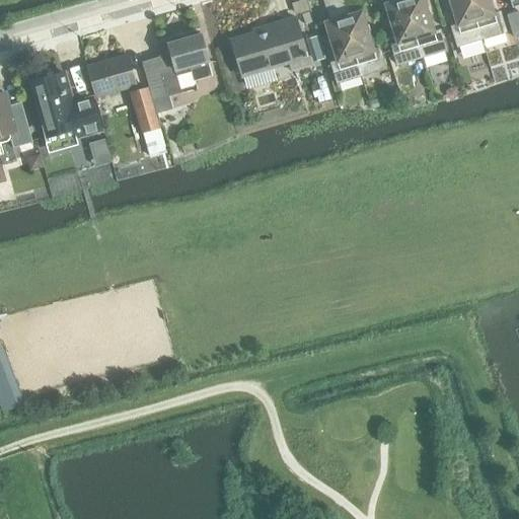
[(338,83),(362,76),(339,0),(323,0),(330,20),(325,22),(338,62),(331,63),(338,83)]
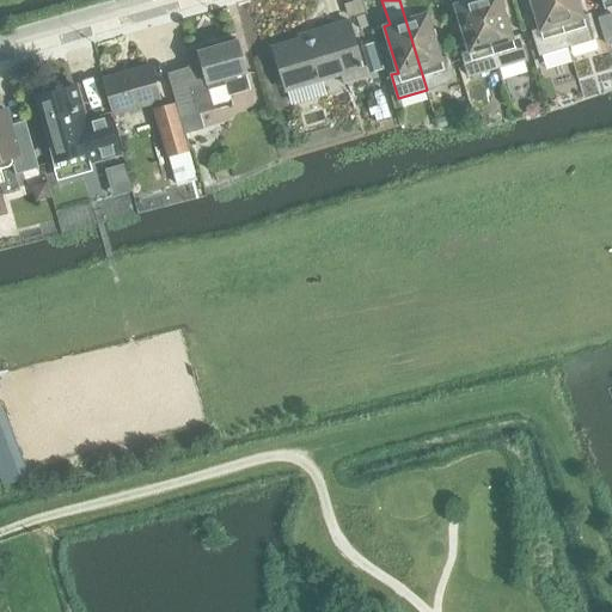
[(399,0),(427,90),(456,80),(448,57),(441,59),(427,13),(415,17),(412,8),(417,7),(415,0),(399,0)]
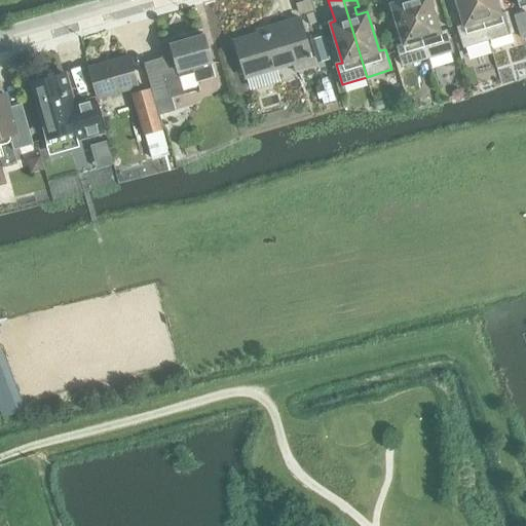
[(403,66),(427,59),(409,0),(400,0),(401,1),(390,4),(403,44),(397,45),(403,66)]
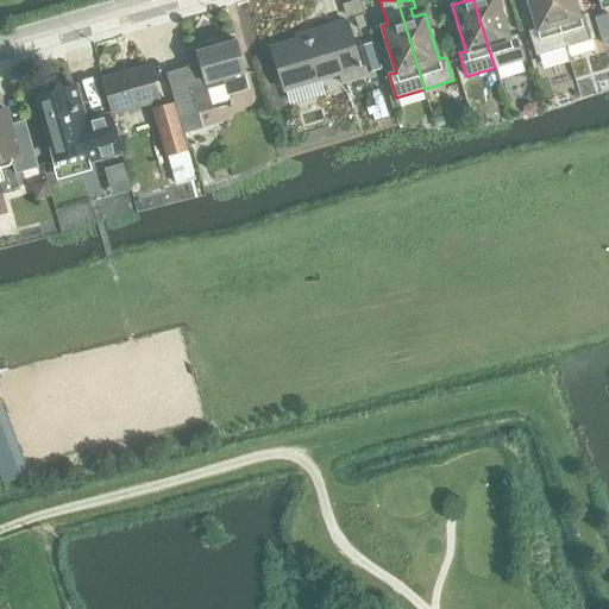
[(473,0),(495,68),(523,60),(516,36),(510,37),(497,0),(473,0)]
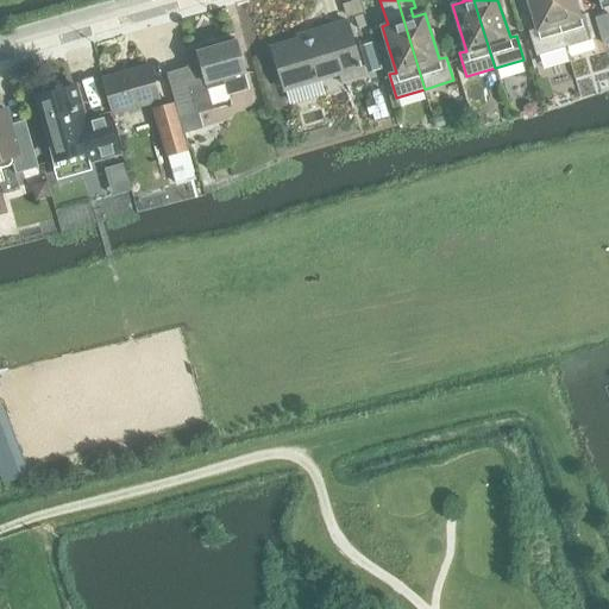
[(537,55),(565,46),(551,0),(527,0),(537,30),(529,31),(537,55)]
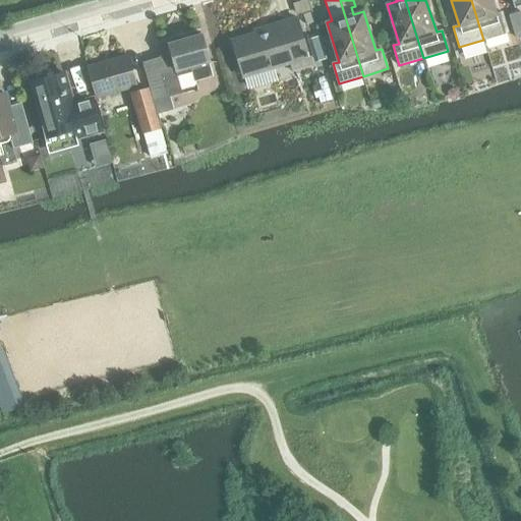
[(471,0),(483,40),(509,32),(503,12),(497,13),(491,0),(471,0)]
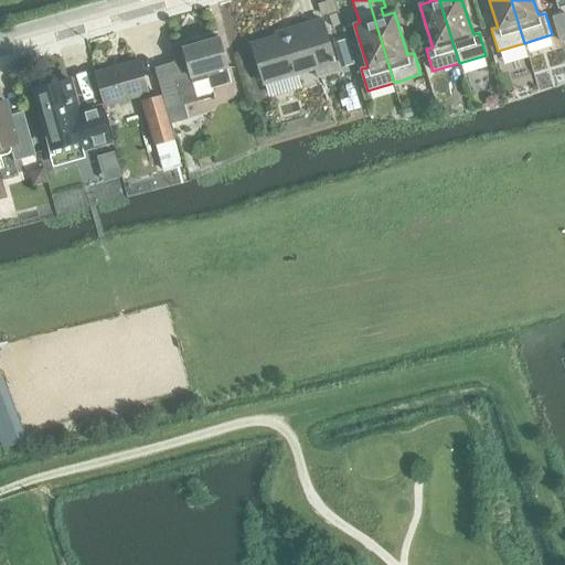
[(337,73),(321,20),(288,30),(289,33),(253,44),(265,85),(315,71),(317,78),(337,73)]
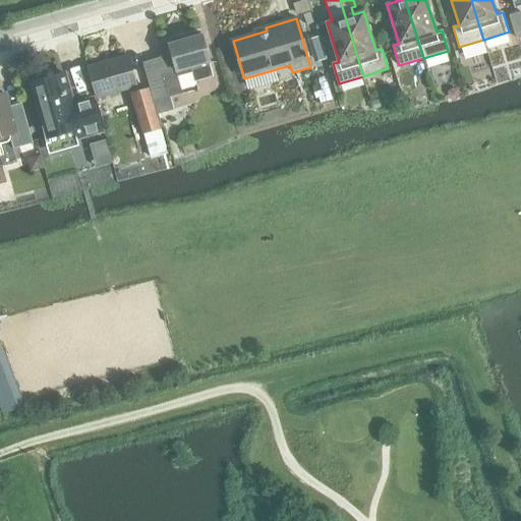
[(142,62),(154,102),(157,113),(172,109),(169,98),(181,94),(177,77),(190,72),(193,80),(211,75),(208,64),(210,63),(201,35),(168,44),(171,54),(142,62)]
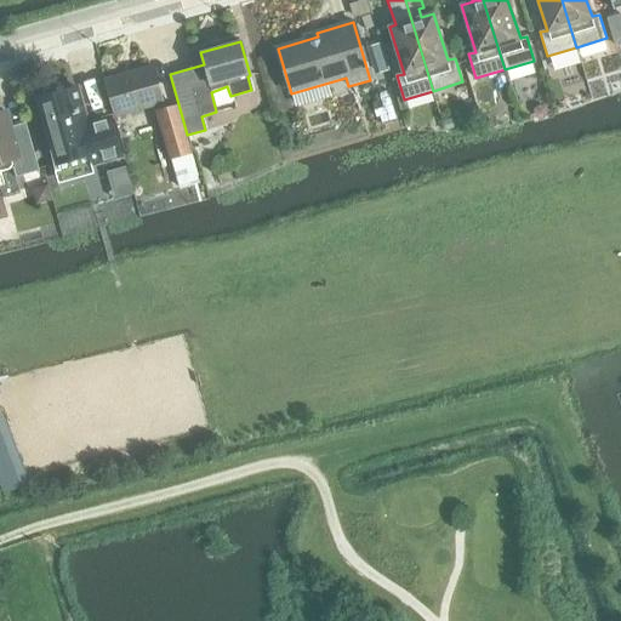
[(379,45),(366,47),(375,74),(386,70),(379,45)]
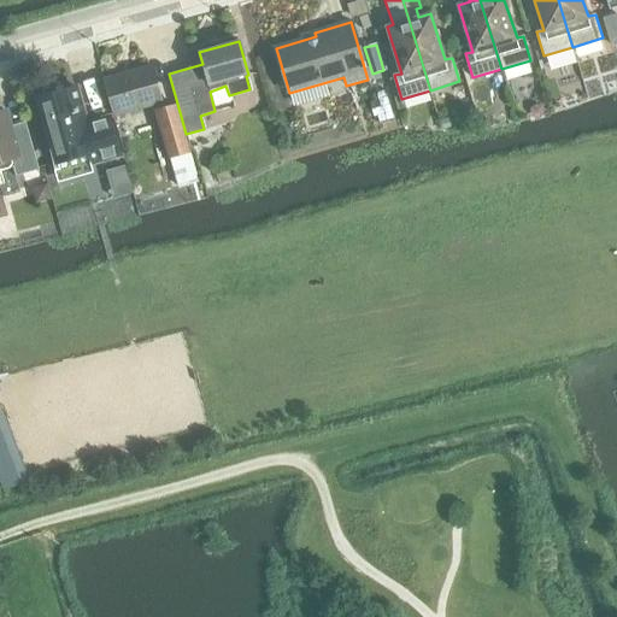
[(115,117),(163,104),(152,65),(104,78),(115,117)]
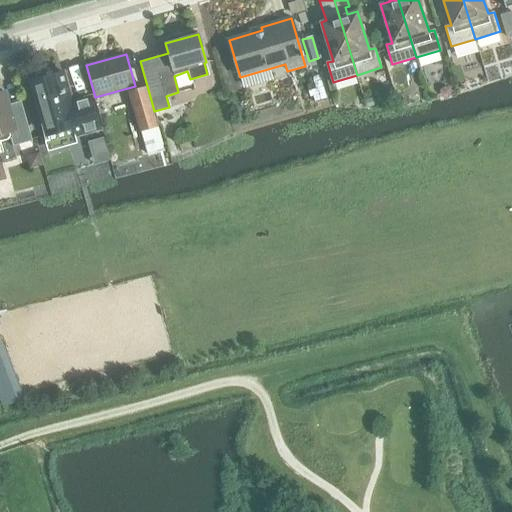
[(72,103),(63,72),(32,81),(33,86),(31,87),(34,99),(37,99),(47,134),(72,127),(75,135),(100,128),(91,97),(72,103)]
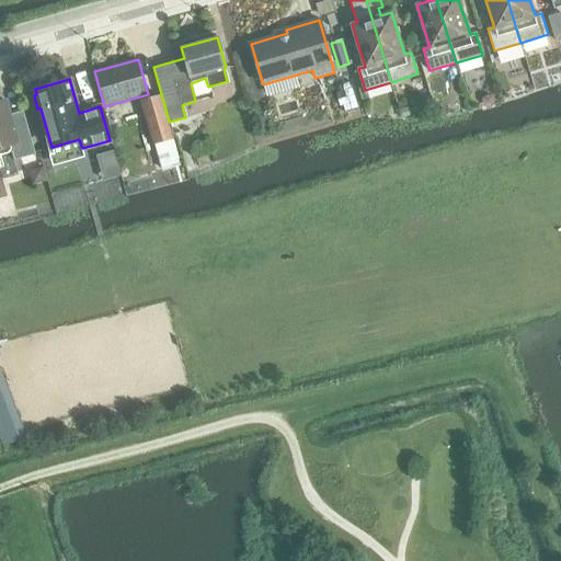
[(155,145),(171,139),(173,139),(160,93),(140,100),(152,145),(155,145)]
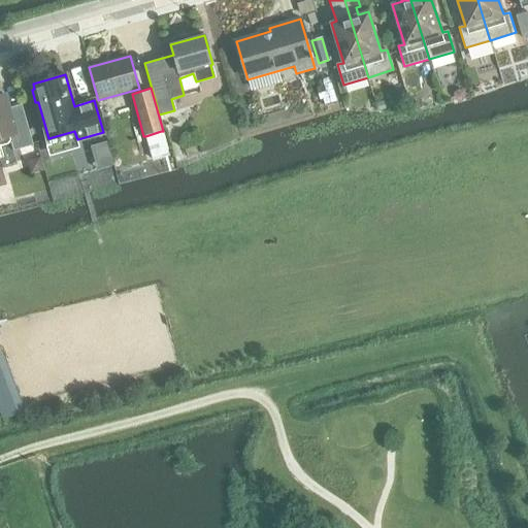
[(0,95),(0,157),(3,157),(0,145),(11,142),(13,151),(33,144),(24,110),(13,113),(9,111),(4,94),(0,95)]
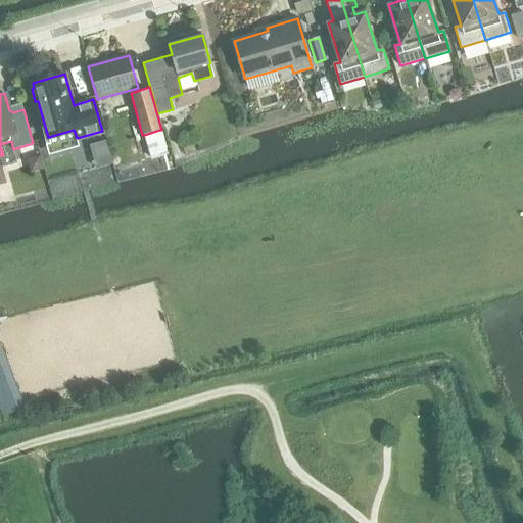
[(159,130),(144,135),(140,138),(147,159),(168,154),(159,130)]
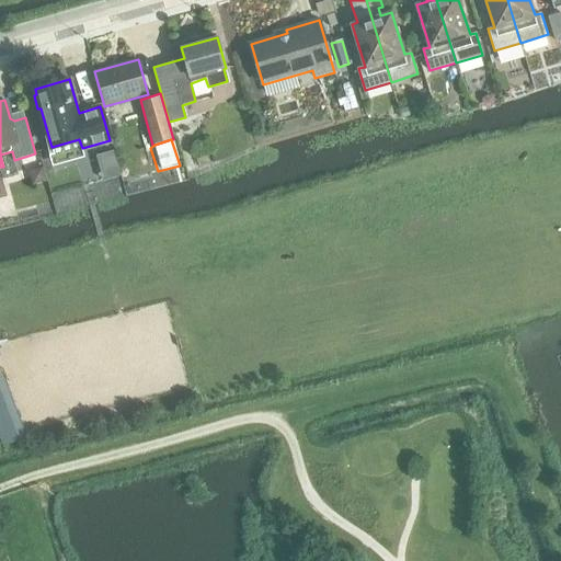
[(99,178),(116,172),(109,147),(91,152),(99,178)]
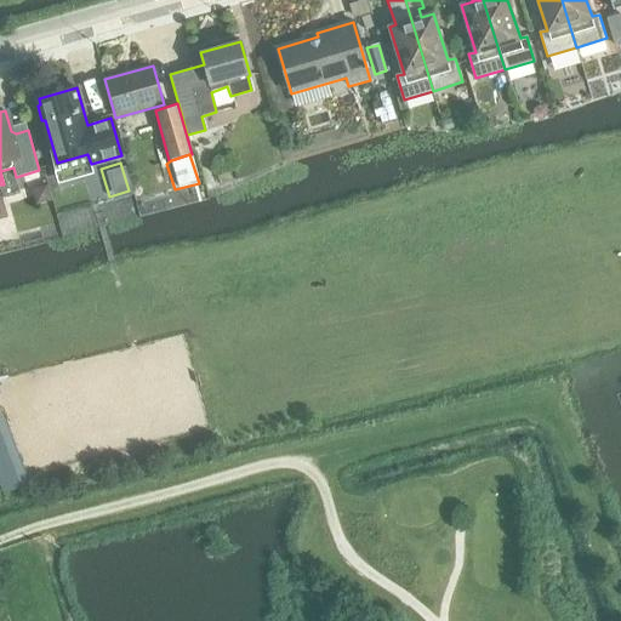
[(53,201),(49,187),(33,192),(36,206),(53,201)]
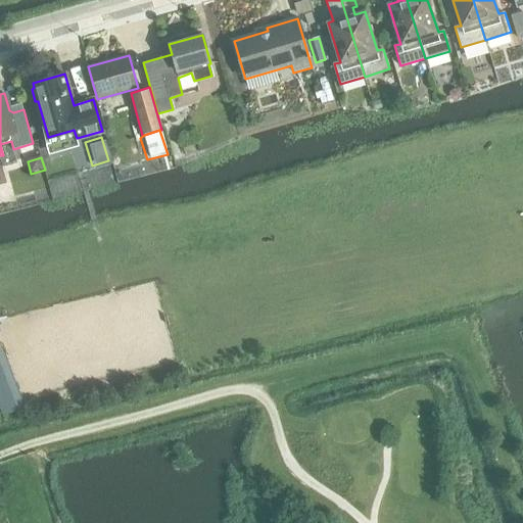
[(8,383),(0,362),(0,410),(1,413),(2,415),(25,406),(24,405),(20,394),(13,396),(12,395),(7,397),(3,385),(8,383)]
